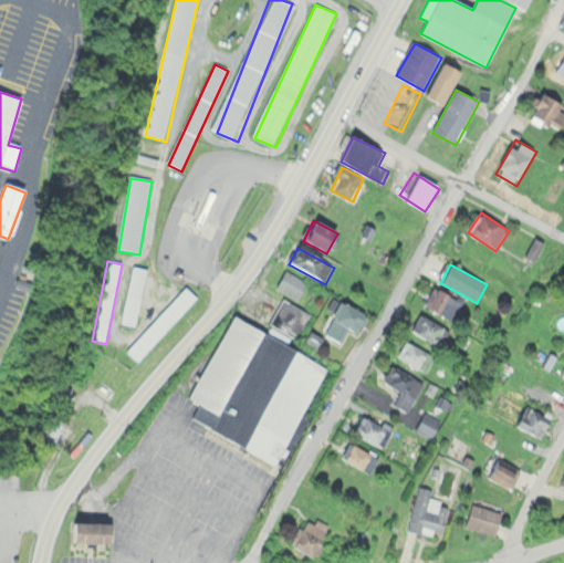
[(122,324),(136,327),(149,271),(135,268),(122,324)]
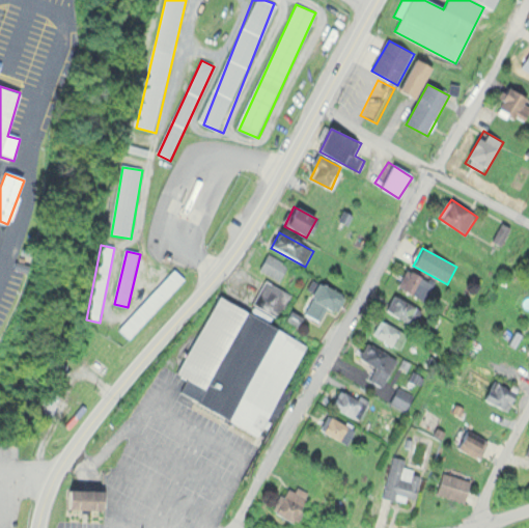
[(289,266),(269,255),(260,272),(282,282),(289,266)]
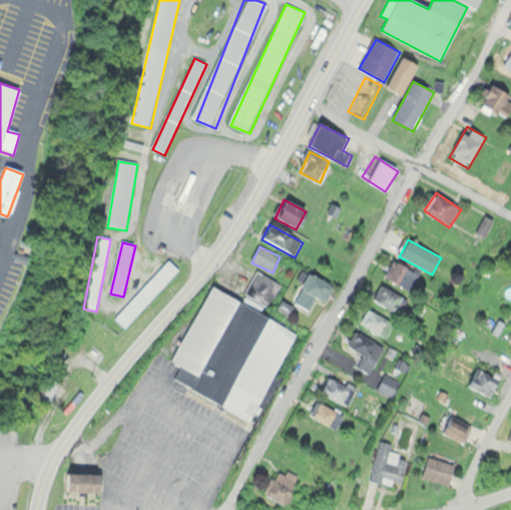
[(115,320),(125,330),(179,271),(168,262),(115,320)]
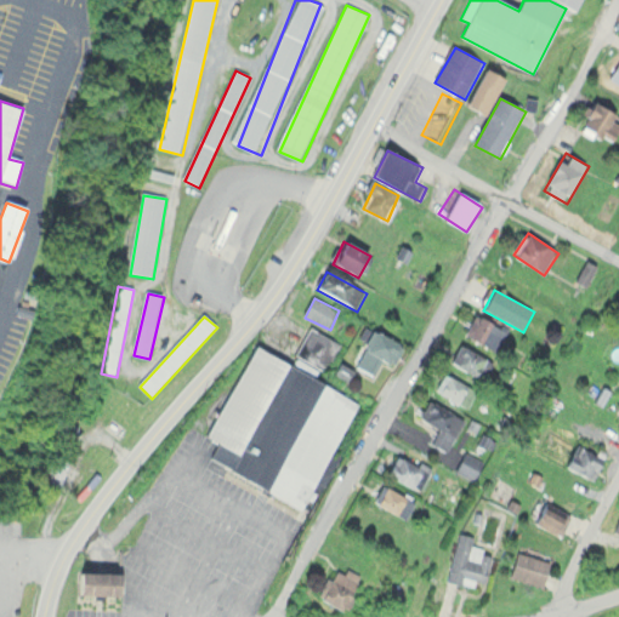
[(509,330),(475,318),(466,341),(500,353),(509,330)]
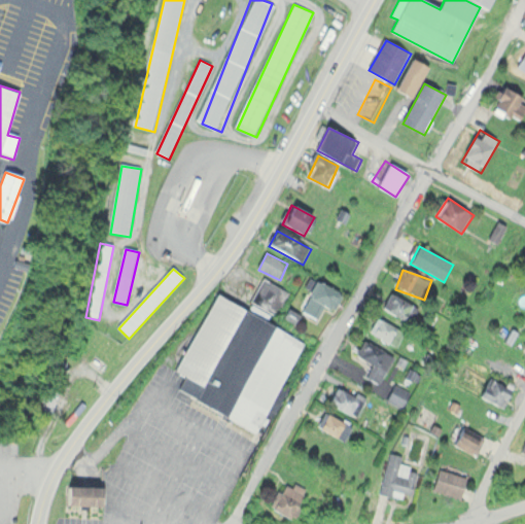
[(324,308),(335,312),(344,294),(312,279),(306,290),(312,293),(303,312),(318,320),(324,308)]
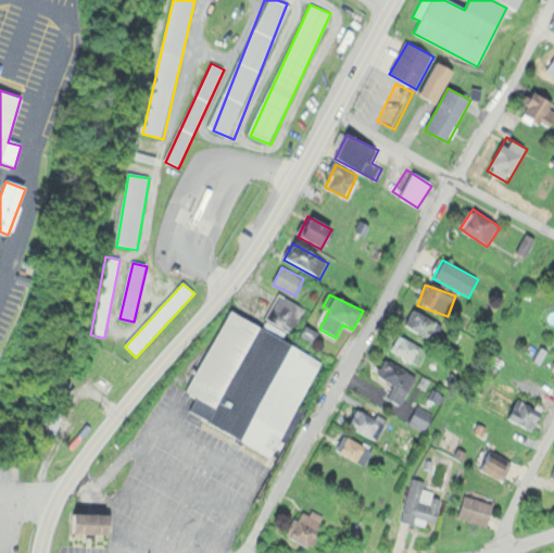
[(298,335),(309,309),(277,296),(267,322),(298,335)]
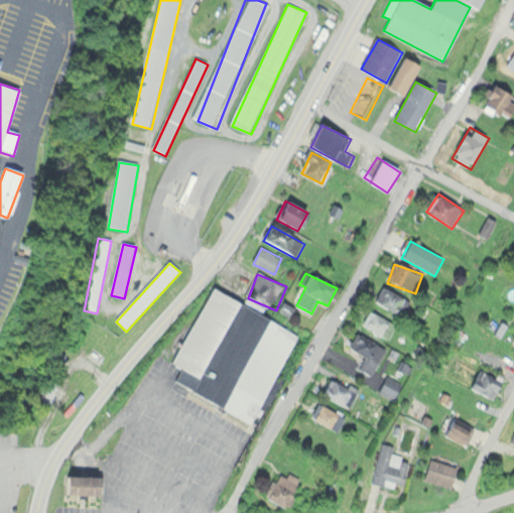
[(213,289),(299,336),(252,424),(193,392),(201,378),(172,363),(213,289)]
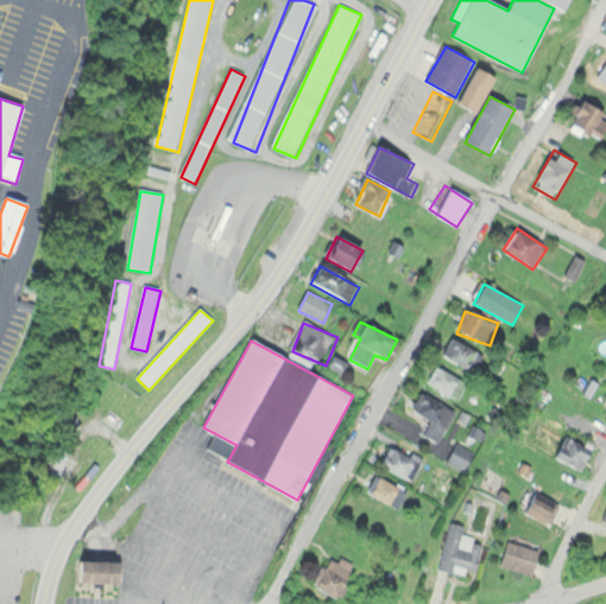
[(484,356),(452,341),(442,360),(475,375),(484,356)]
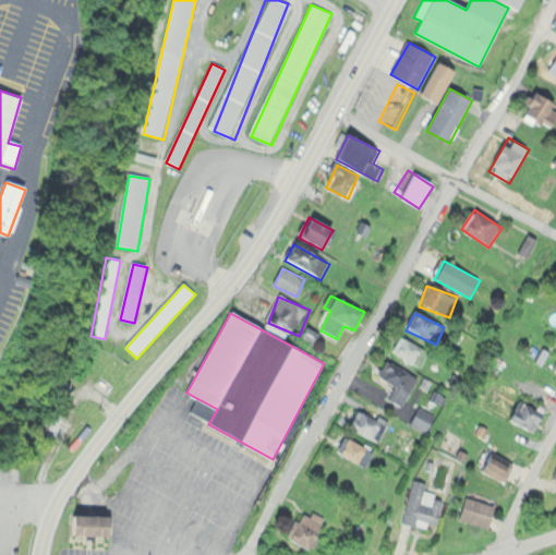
[(421,370),(431,356),(403,337),(394,351),(421,370)]
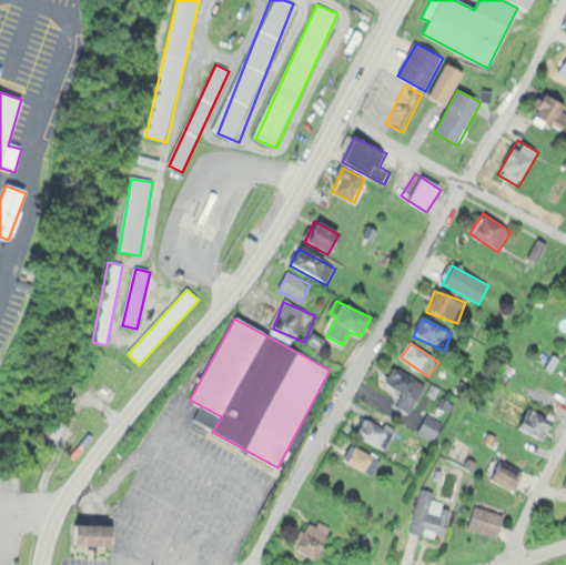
[(411,414),(426,386),(394,369),(385,384),(404,395),(397,406),(411,414)]
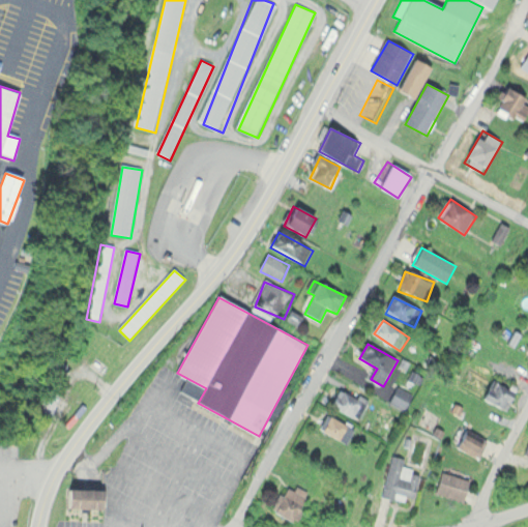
[(517,394),(493,380),(482,398),(506,412),(517,394)]
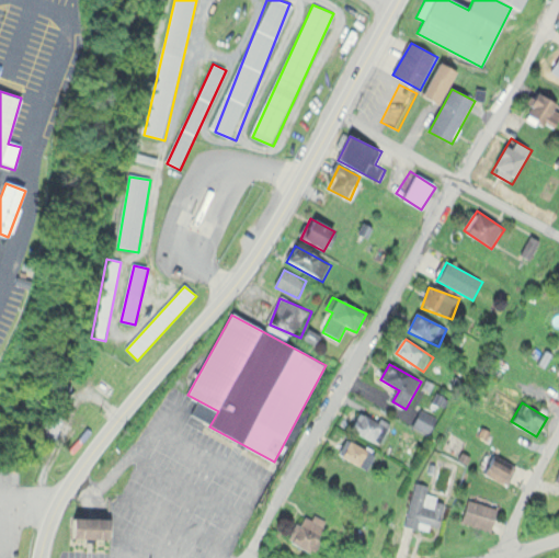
[(380,445),(391,426),(363,410),(352,429),(380,445)]
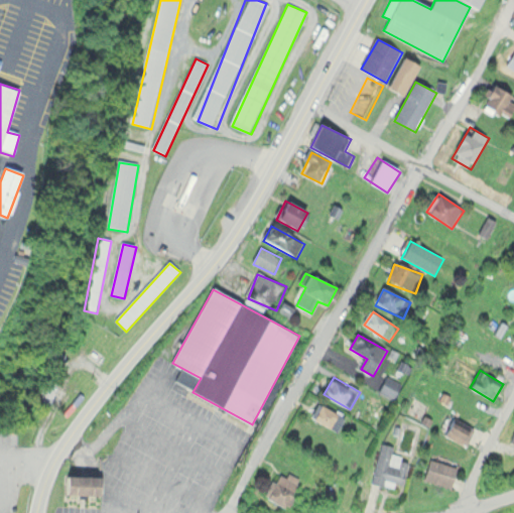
[(380,393),(395,401),(404,385),(389,377),(380,393)]
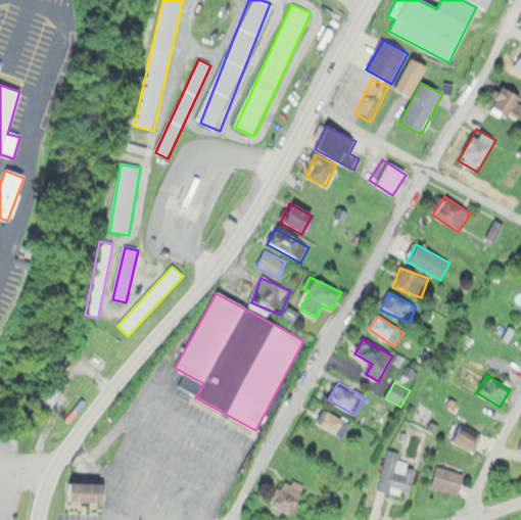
[(446,408),(481,424),(484,417),(451,400),(446,408)]
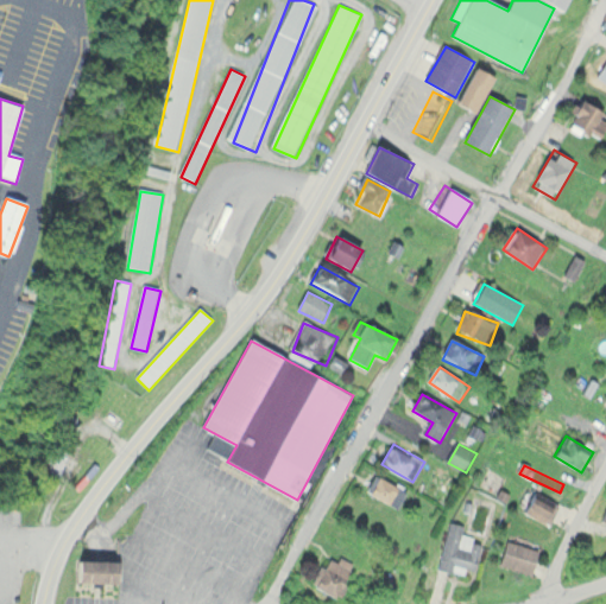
[(409,493),(378,475),(367,494),(399,510),(409,493)]
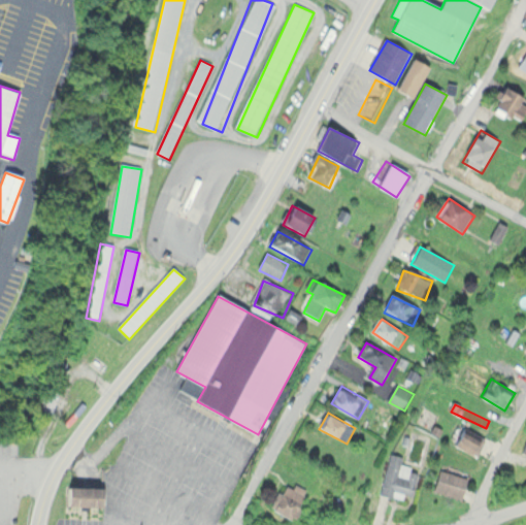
[(483,444),(467,430),(455,444),(471,458),(483,444)]
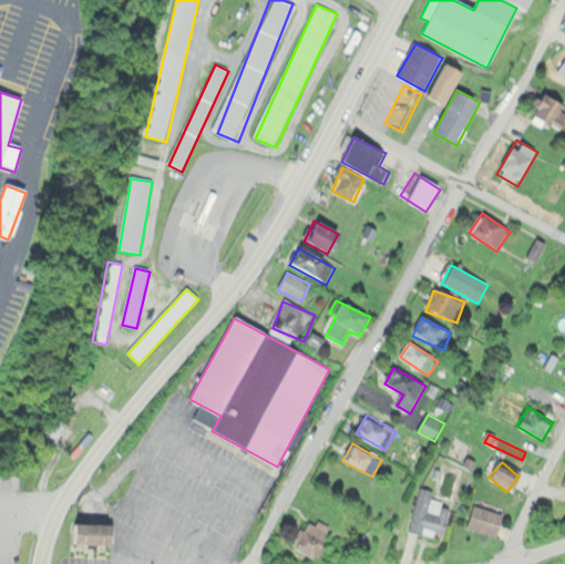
[(432,500),(434,492),(420,489),(409,531),(442,540),(451,505),(432,500)]
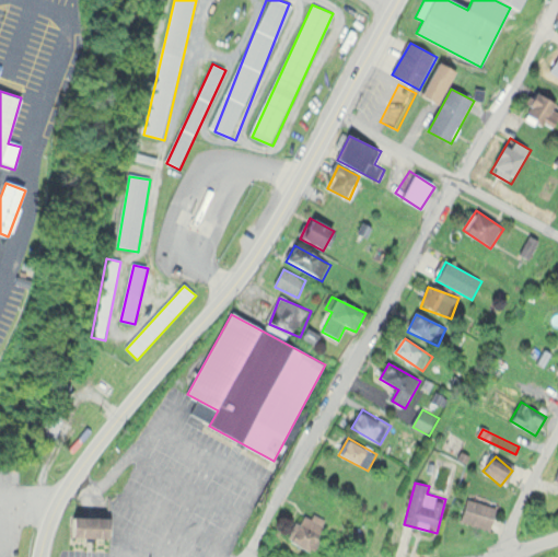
[(461,522),(490,531),(497,509),(467,500),(461,522)]
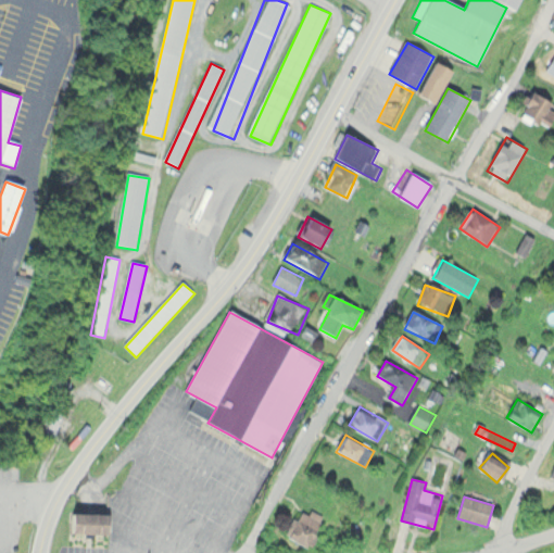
[(326,520),(302,507),(286,538),(309,551),(326,520)]
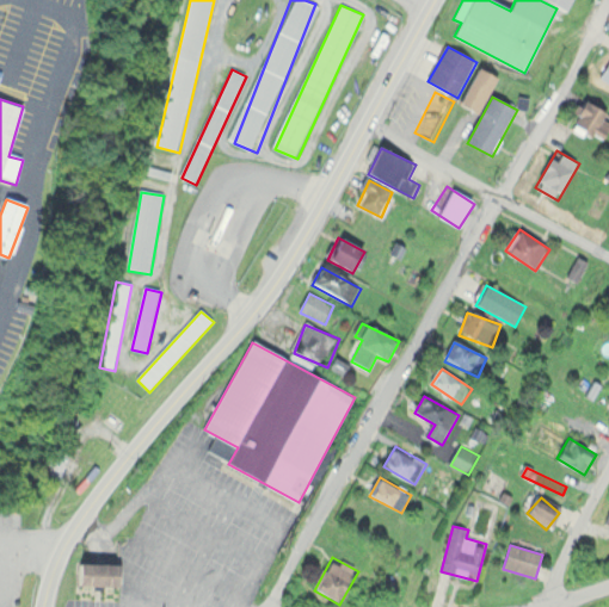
[(120,567),(80,567),(80,588),(120,588),(120,567)]
